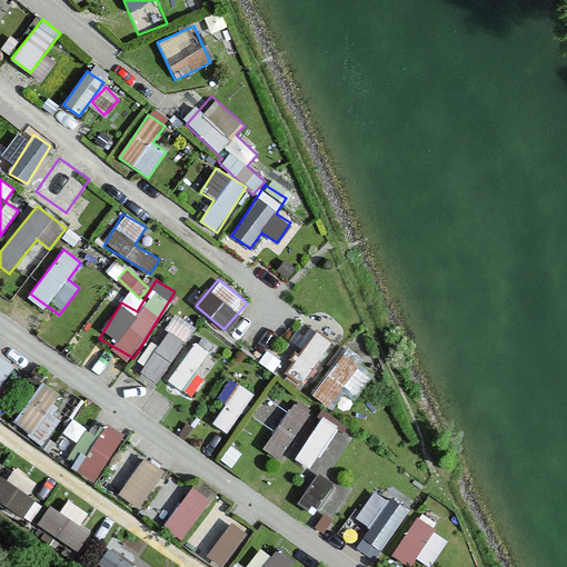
[(155,385),(194,330),(177,319),(138,374),(155,385)]
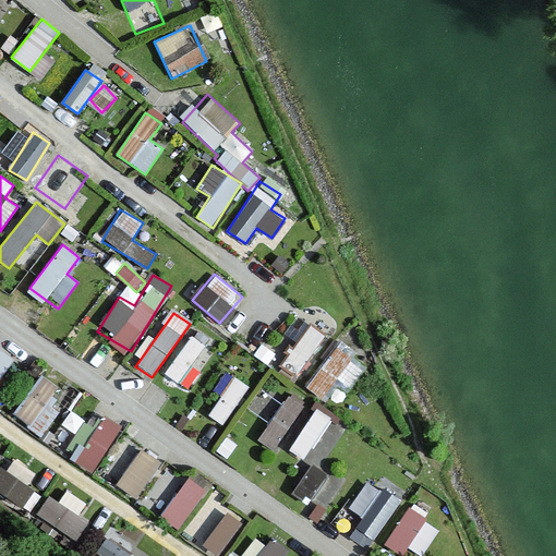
[(299,378),(325,335),(307,324),(281,369),(299,378)]
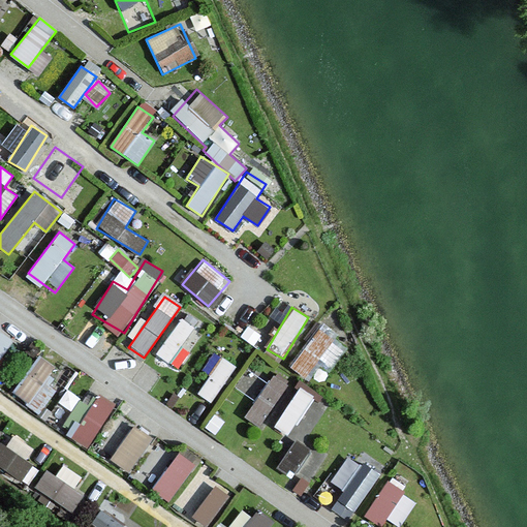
[(167,365),(195,328),(182,318),(155,355),(167,365)]
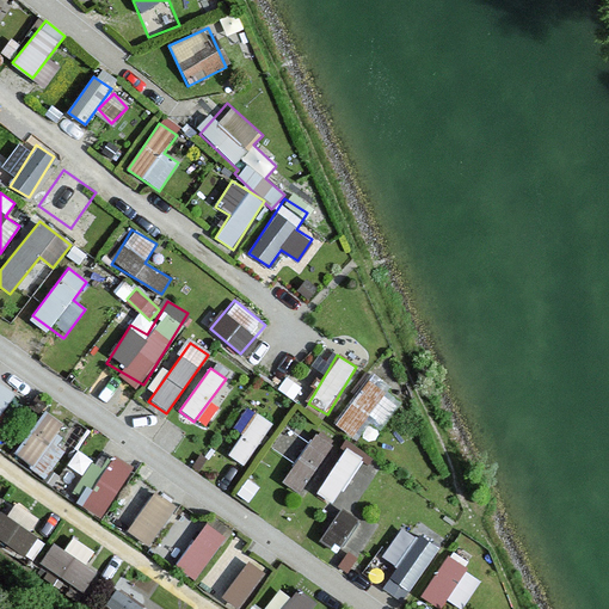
[(333,423),(362,444),(399,398),(371,375),(333,423)]
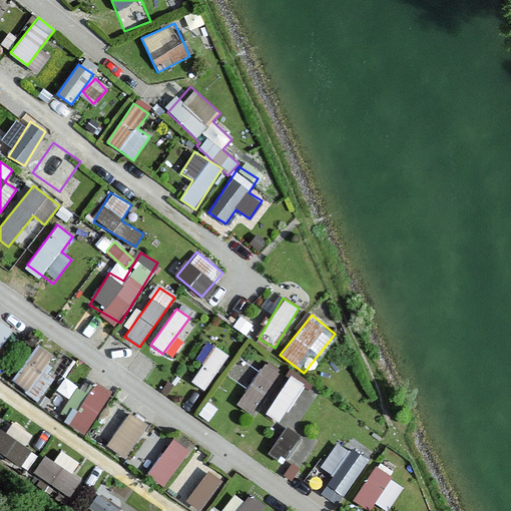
[(0,348),(11,329),(0,322),(0,348)]
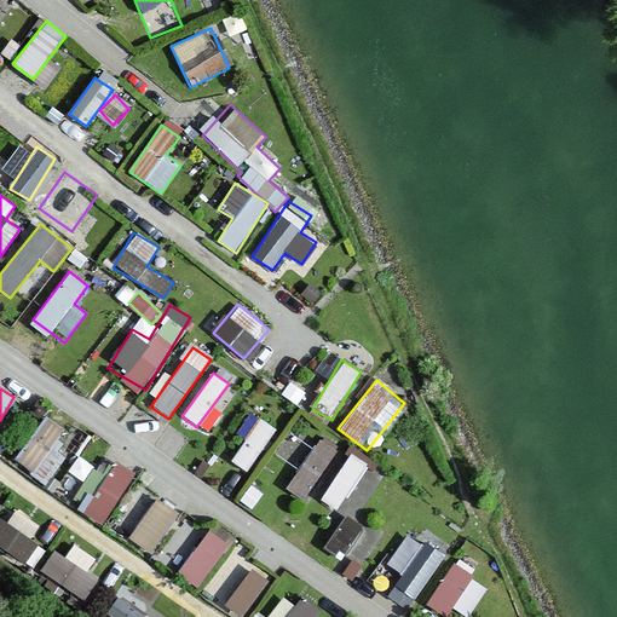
[(40,474),(65,428),(42,415),(17,462),(40,474)]
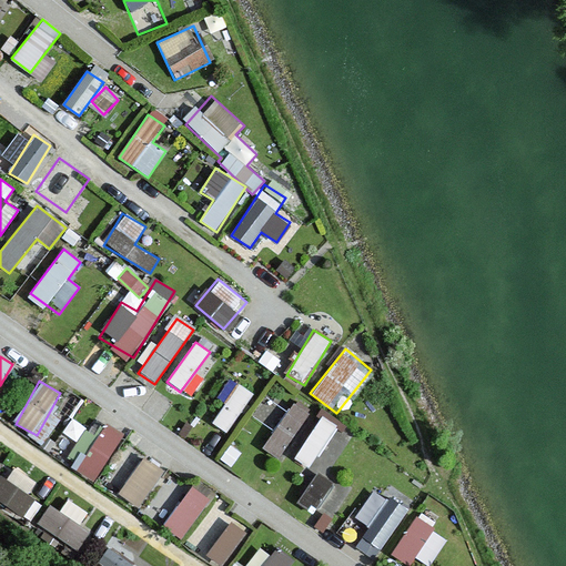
[(229,434),(252,392),(235,383),(212,424),(229,434)]
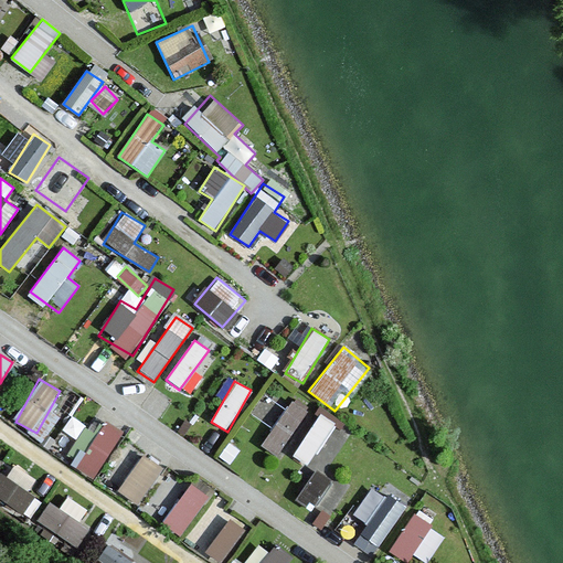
[(286,458),(305,407),(284,400),(265,450),(286,458)]
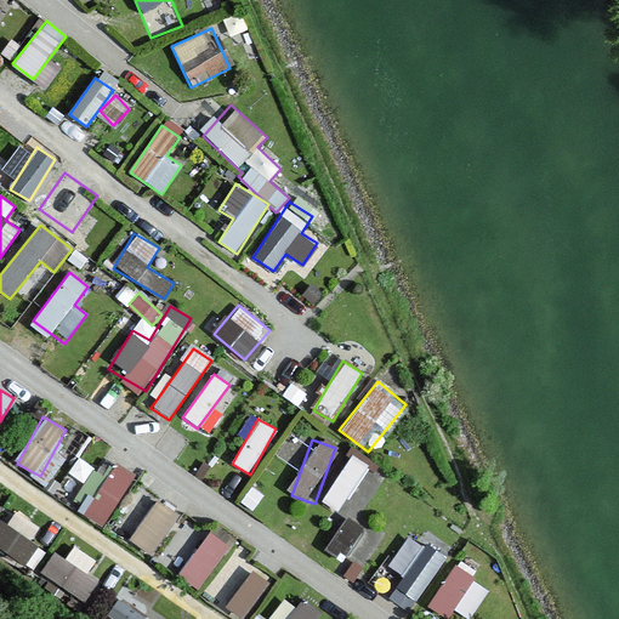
[(342,515),(368,466),(348,455),(323,504),(342,515)]
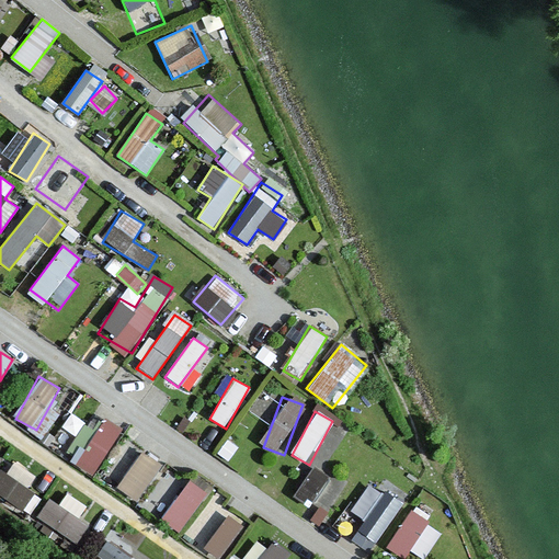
[(91,476),(124,430),(99,412),(66,458),(91,476)]
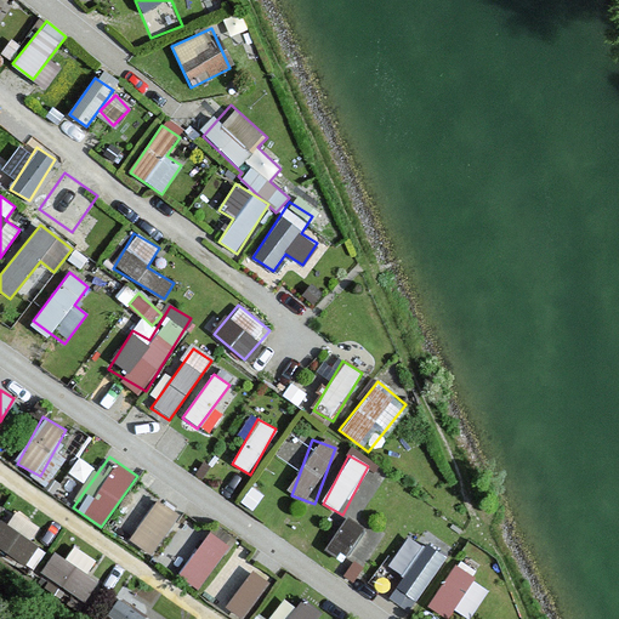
[(155,499),(130,541),(154,556),(180,512),(155,499)]
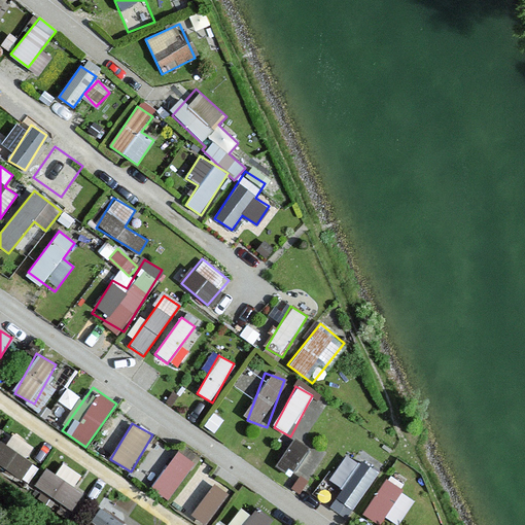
[(278,463),(293,473),(310,448),(294,438),(278,463)]
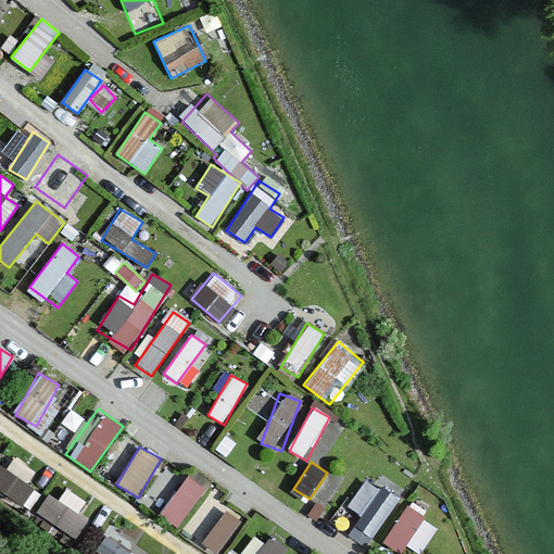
[(178,528),(208,489),(188,475),(159,514),(178,528)]
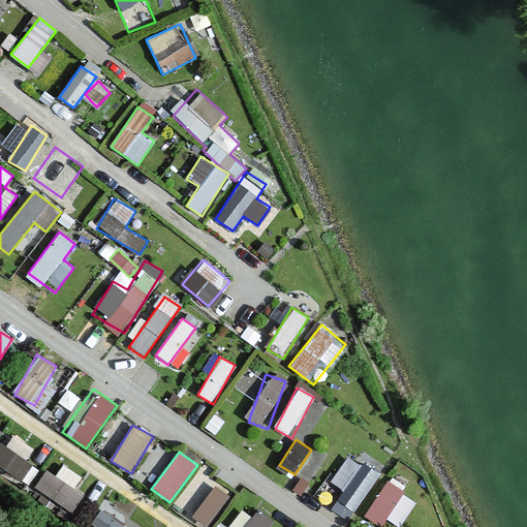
[(362,462),(332,509),(350,522),(380,474),(362,462)]
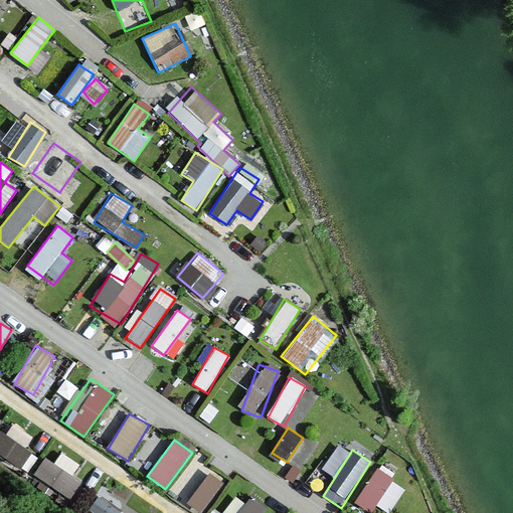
[(325,489),(336,471),(322,462),(311,480),(325,489)]
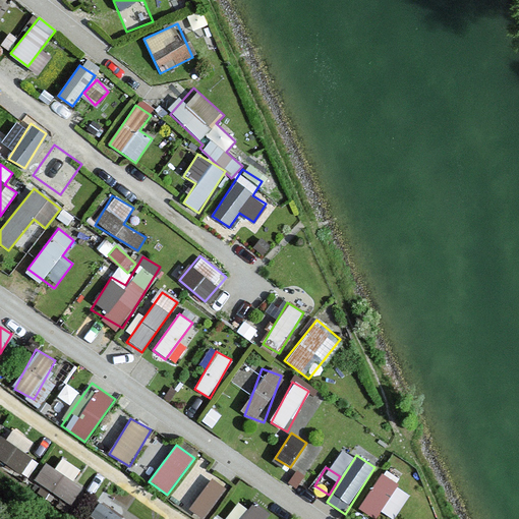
[(358,509),(371,518),(376,518),(402,481),(386,470),(358,509)]
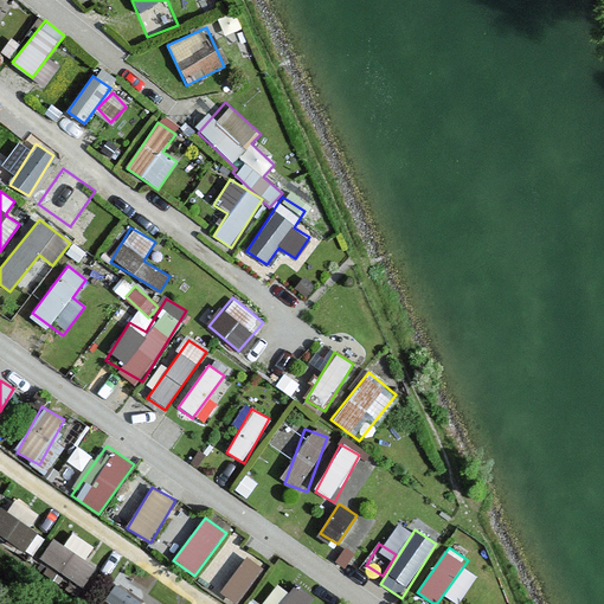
[(238,603),(264,567),(243,553),(216,591),(233,603),(238,603)]
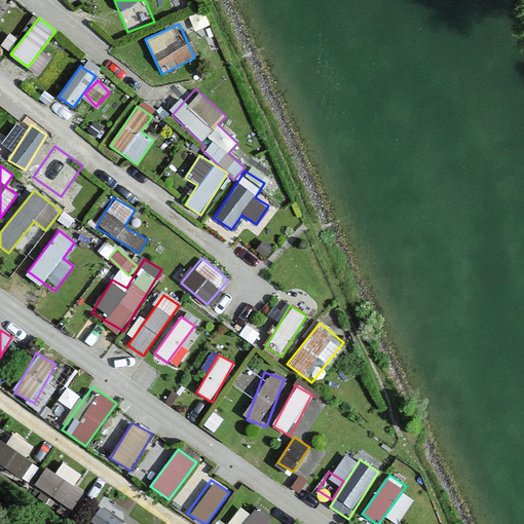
[(267,523),(271,518),(255,507),(242,523),(267,523)]
